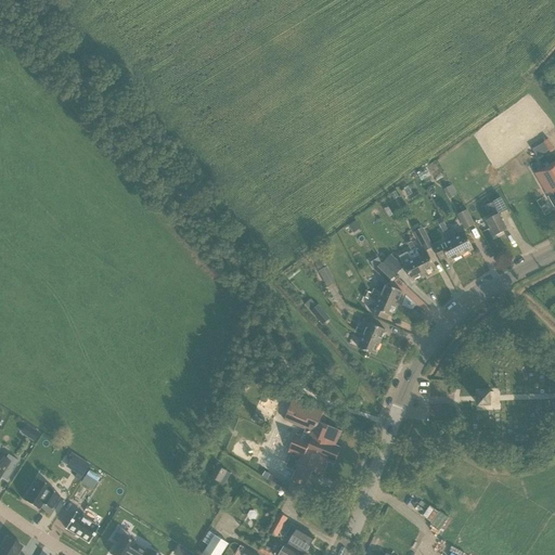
[(554,160),(541,137),(524,147),(526,152),(519,156),(526,168),(540,159),(542,162),(544,160),(549,167),(536,173),(550,197),(551,199),(554,207),(554,160)]
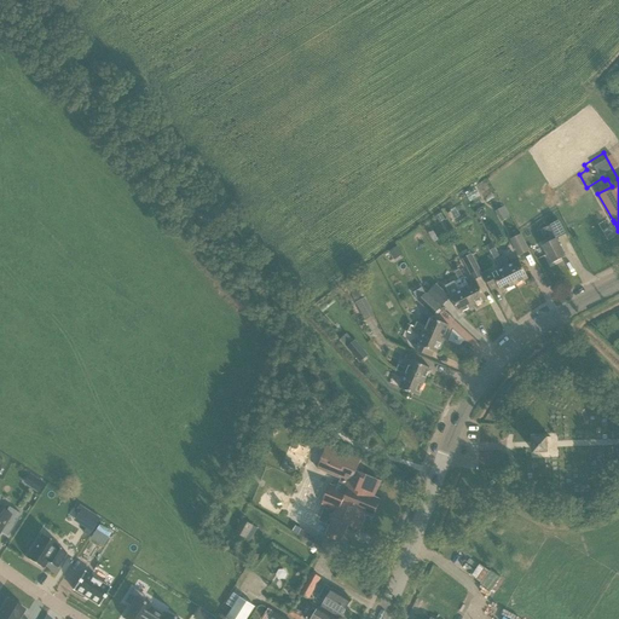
[(568,194),(572,200),(579,195),(576,189),(568,194)]
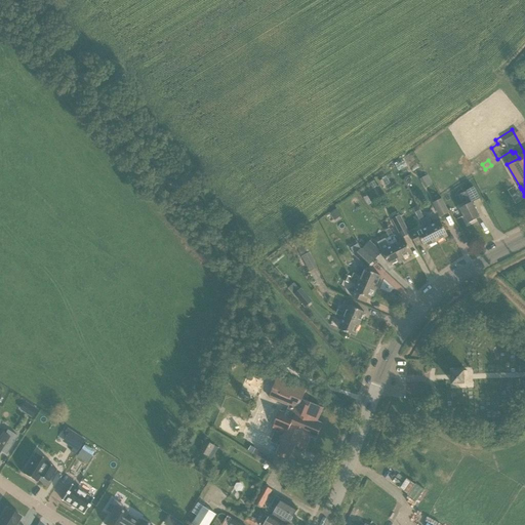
[(393,167),(396,173),(405,169),(402,163),(393,167)]
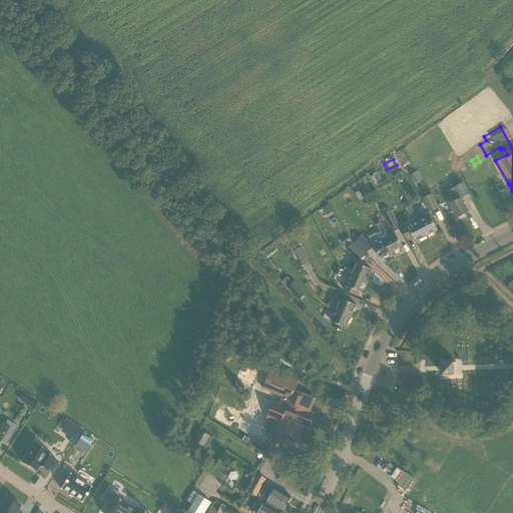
[(383,182),(389,179),(385,172),(379,175),(383,182)]
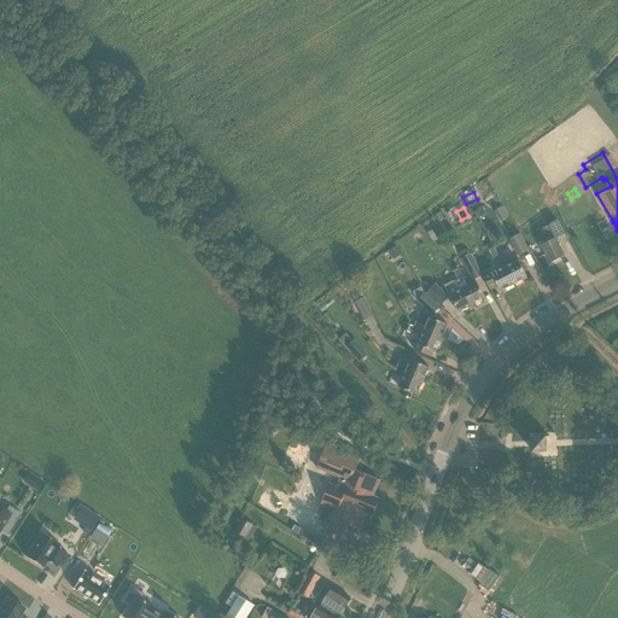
[(450,222),(456,219),(452,210),(445,215),(450,222)]
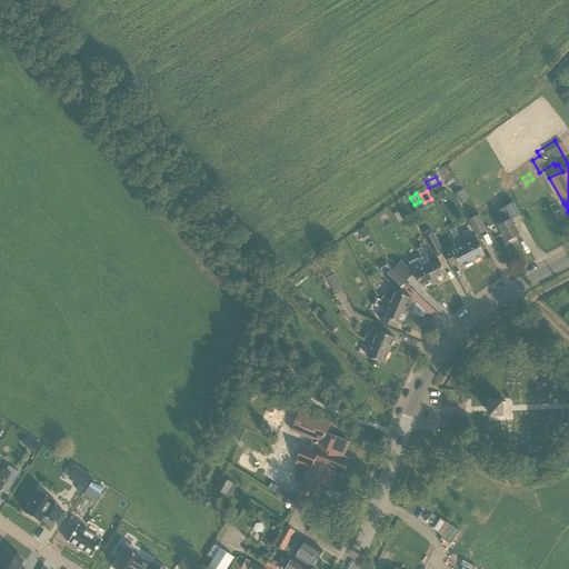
[(512,220),(511,220),(506,208),(498,212),(503,225),(499,227),(508,242),(520,236),(512,220)]
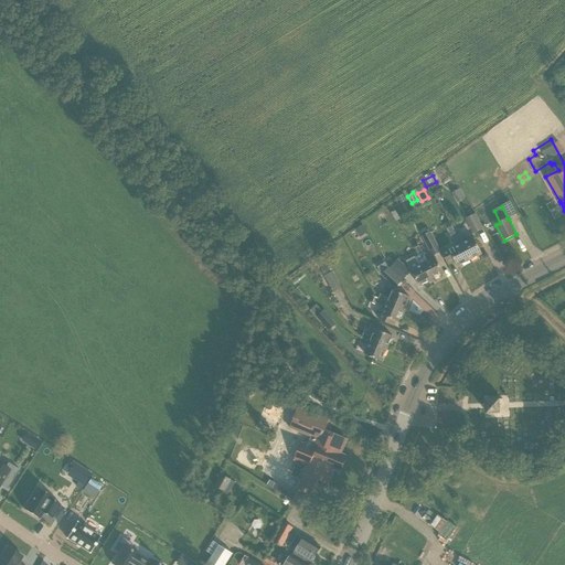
[(465,219),(472,234),(483,228),(476,213),(465,219)]
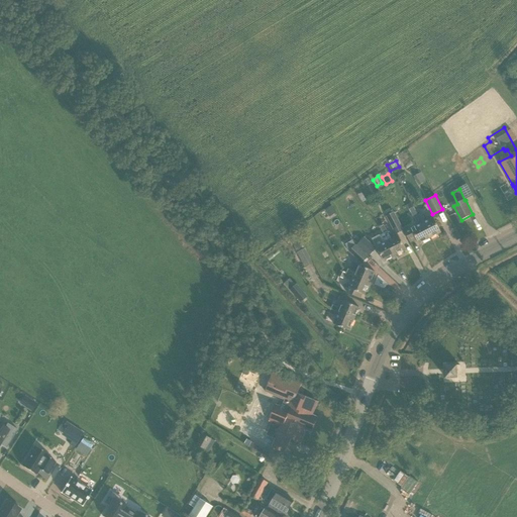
[(325,210),(329,217),(336,213),(332,205),(325,210)]
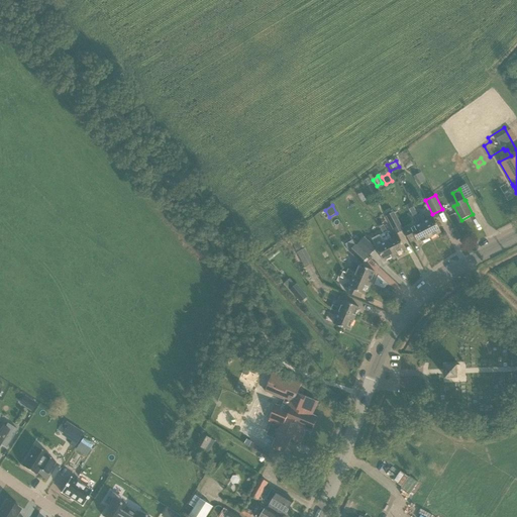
[(386,216),(396,234),(403,230),(394,212),(386,216)]
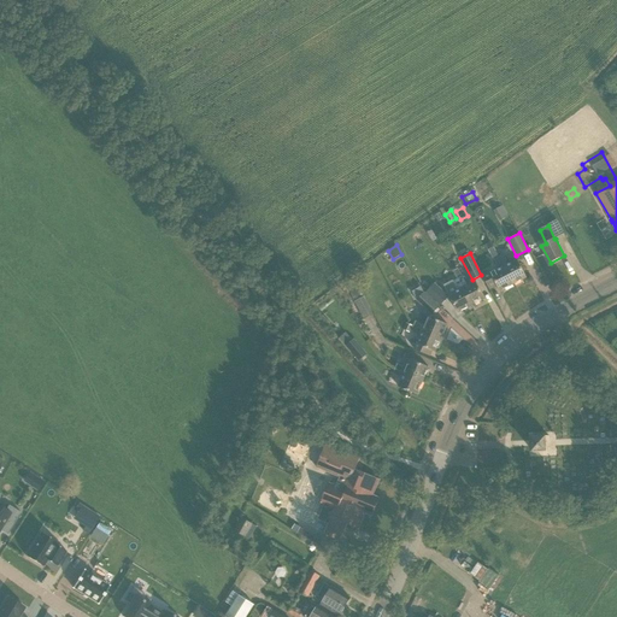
[(509,264),(504,256),(499,258),(512,286),(527,277),(517,260),(509,264)]
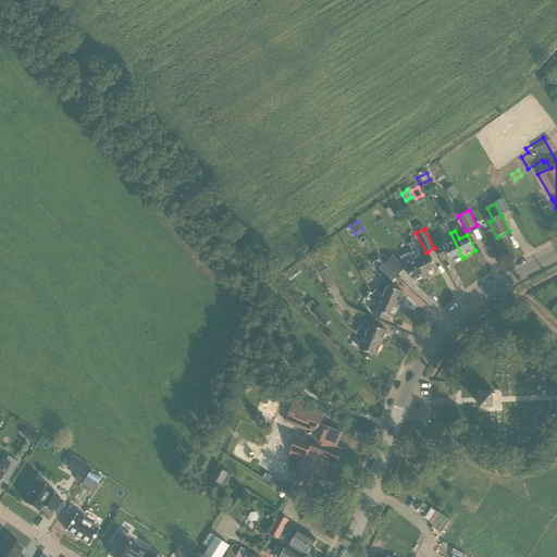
[(462,258),(450,233),(447,235),(452,243),(444,247),(443,245),(435,248),(443,262),(449,258),(452,263),(462,258)]
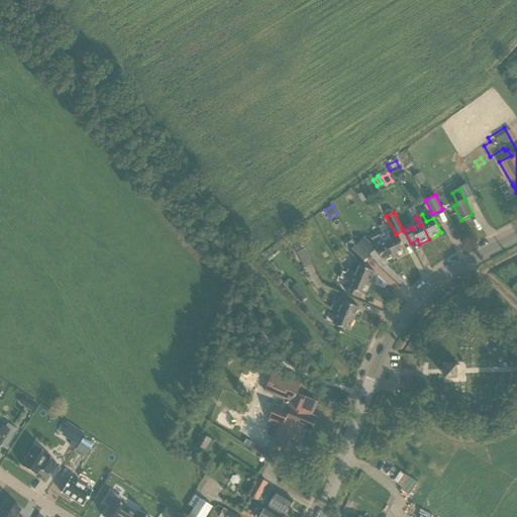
[(392,239),(388,232),(384,234),(396,256),(407,250),(399,235),(392,239)]
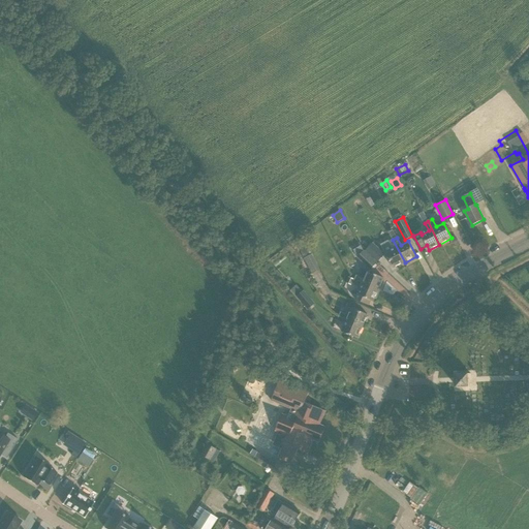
[(393,240),(389,242),(393,249),(385,253),(394,269),(405,262),(393,240)]
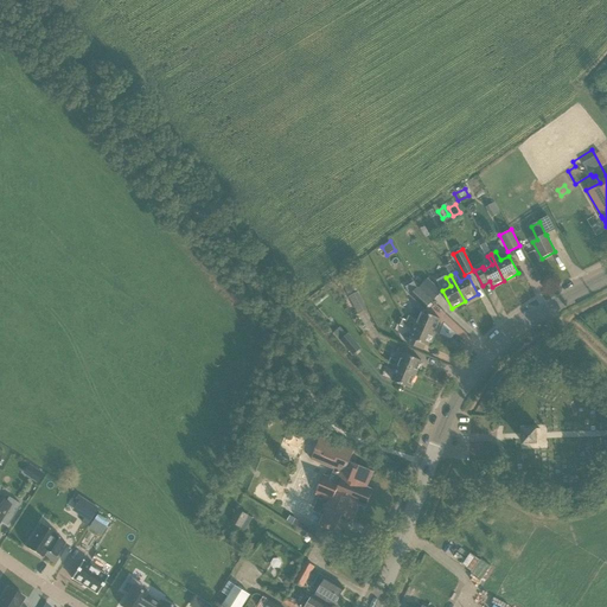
[(419,288),(433,300),(441,291),(427,279),(419,288)]
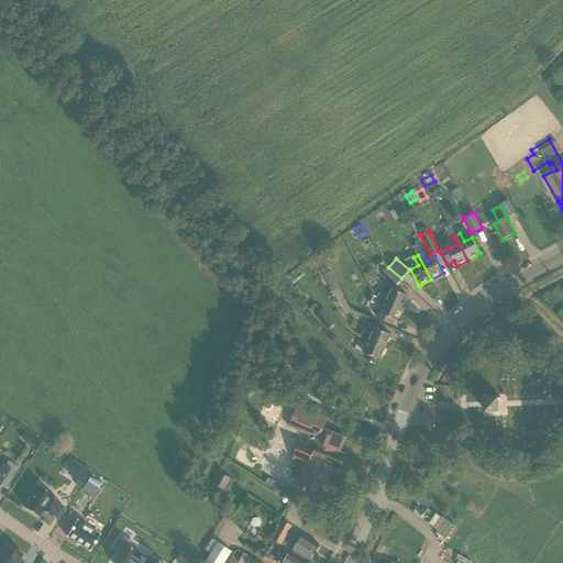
[(384,261),(375,266),(379,274),(395,287),(401,280),(386,266),(384,261)]
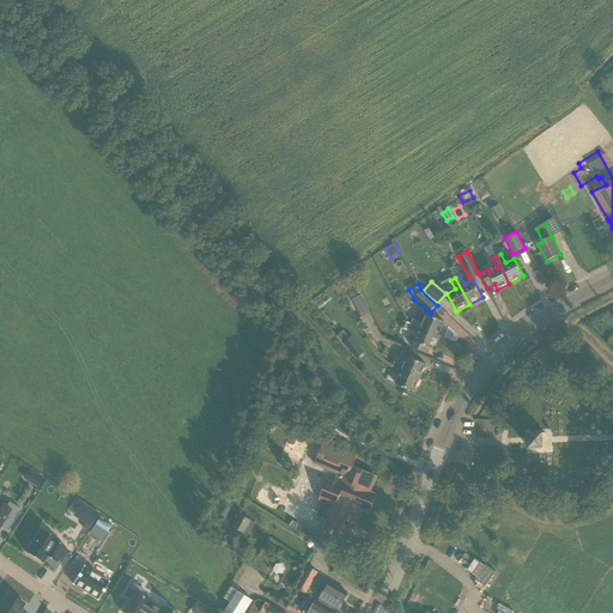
[(352,299),(362,317),(370,313),(358,289),(351,293),(353,299),(352,299)]
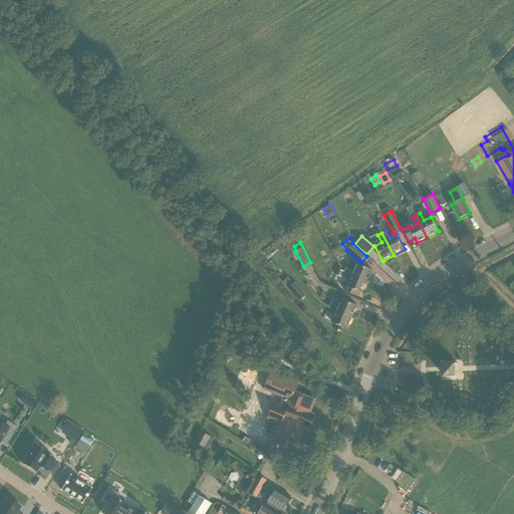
[(357,264),(352,262),(349,269),(346,268),(344,271),(368,282),(373,270),(357,264)]
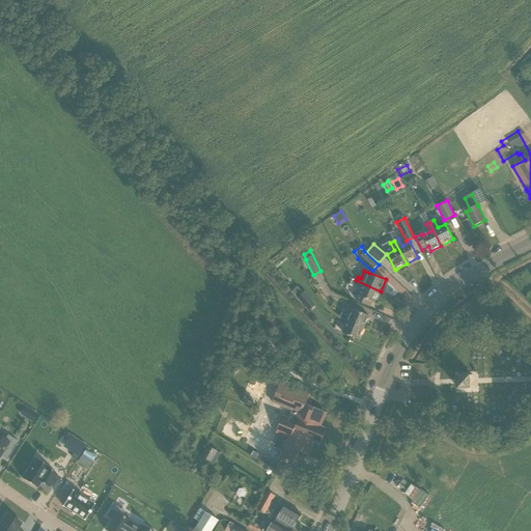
[(381,291),(356,280),(354,285),(362,288),(357,301),(370,307),(372,302),(375,303),(381,291)]
